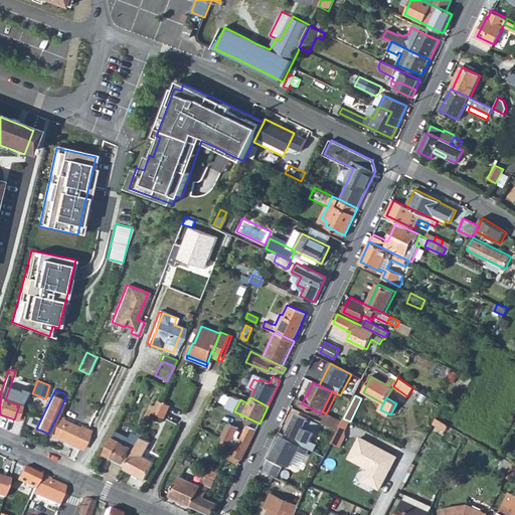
[(158,400),(150,417),(156,420),(159,415),(165,418),(170,406),(158,400)]
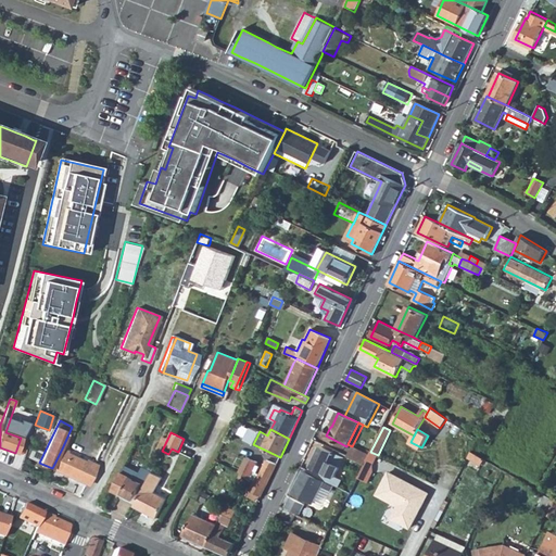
[(340,467),(328,462),(333,453),(320,446),(311,466),(335,478),(340,467)]
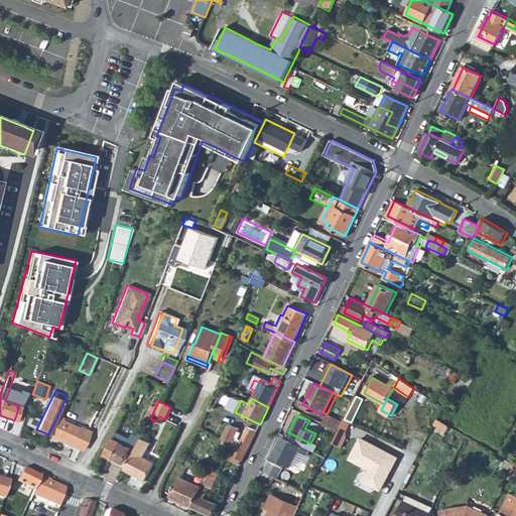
[(327,414),(323,423),(338,431),(340,427),(343,422),(327,414)]
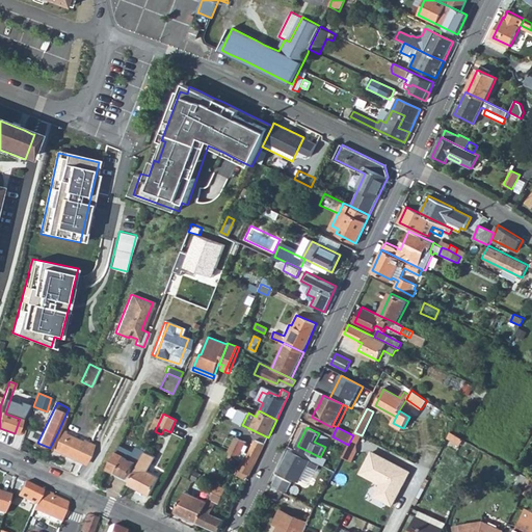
[(59,429),(50,448),(84,464),(94,445),(82,440),(82,442),(64,433),(65,432),(59,429)]
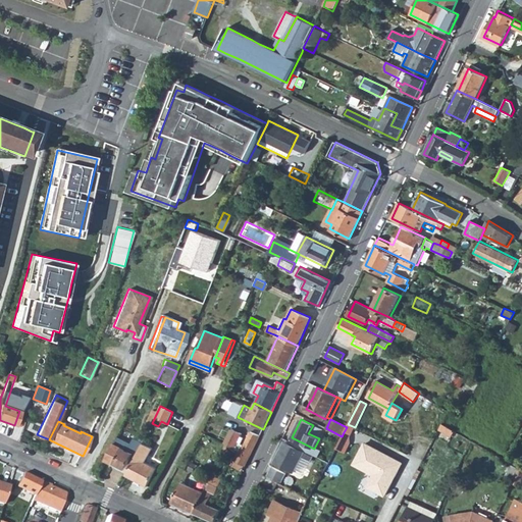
[(347,427),(344,432),(351,435),(355,427),(348,424),(347,427)]
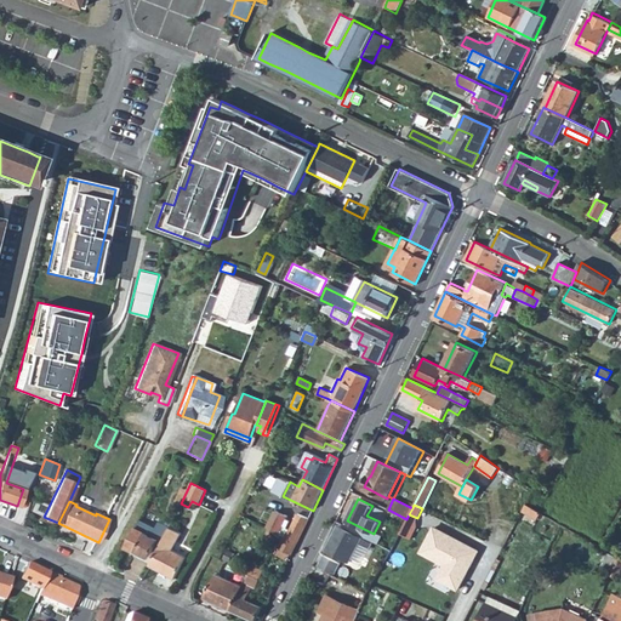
[(527,505),(523,511),(537,519),(541,513),(527,505)]
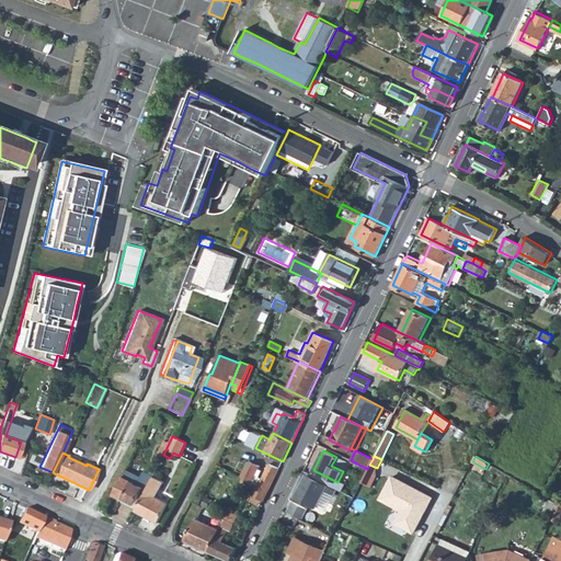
[(336,457),(331,466),(343,471),(347,462),(336,457)]
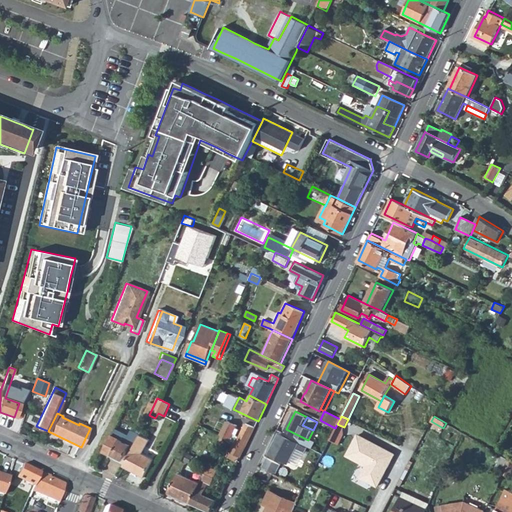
[(217,427),(215,433),(221,435),(245,447),(255,426),(244,423),(238,436),(233,434),(237,426),(226,420),(222,429),(217,427)]
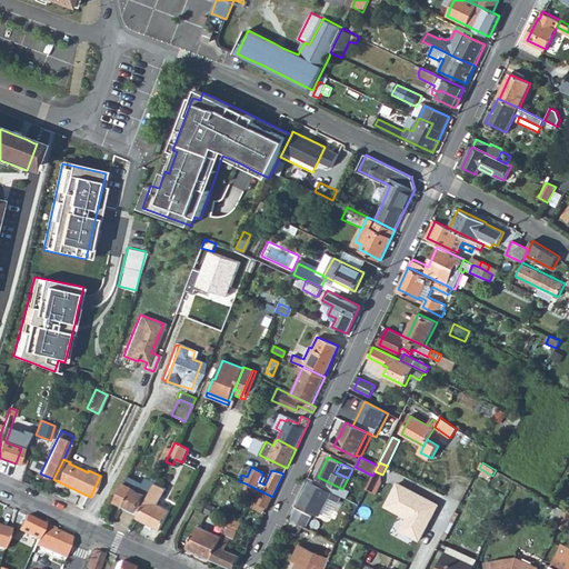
[(372,476),(367,489),(377,493),(381,483),(382,475),(375,471),(372,476)]
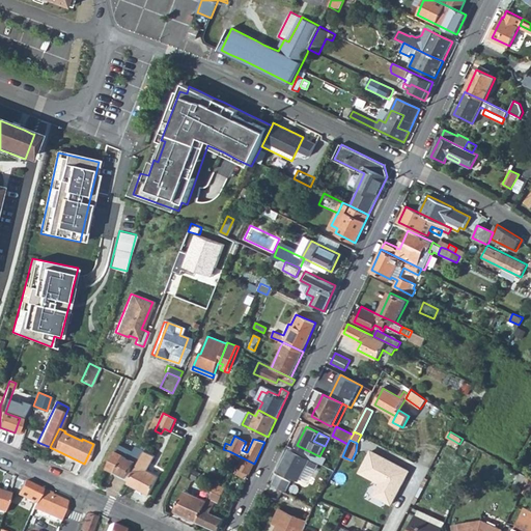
[(119,444),(115,451),(129,457),(132,451),(119,444)]
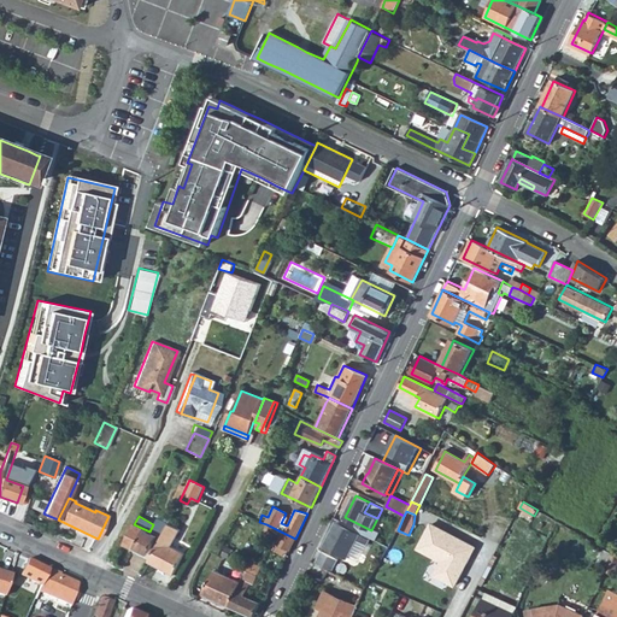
[(134,524),(125,542),(148,553),(151,548),(154,551),(169,524),(157,518),(153,524),(150,532),(134,524)]
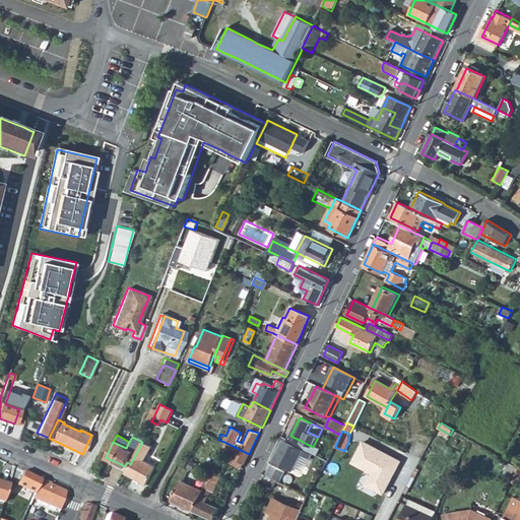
[(402,461),(363,440),(350,464),(370,474),(365,485),(385,496),(402,461)]
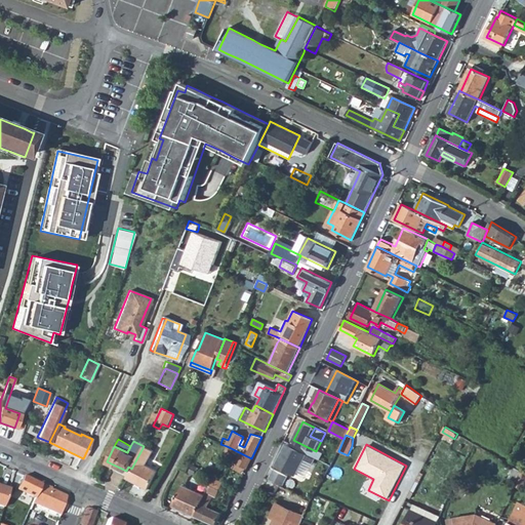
[(277,465),(297,475),(305,459),(313,465),(314,460),(316,461),(317,459),(287,445),(277,465)]
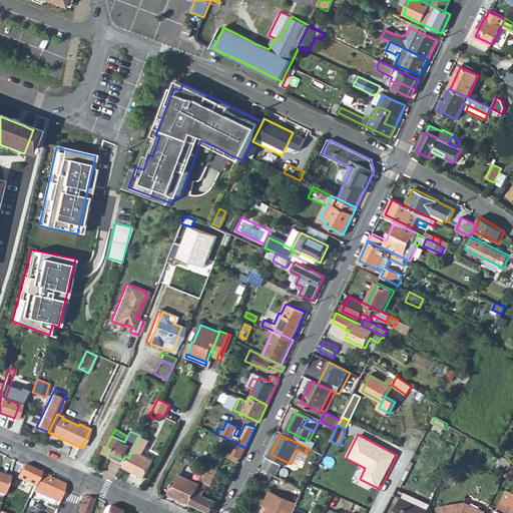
[(126,462),(123,467),(144,477),(153,460),(142,454),(149,441),(140,436),(128,458),(126,462)]
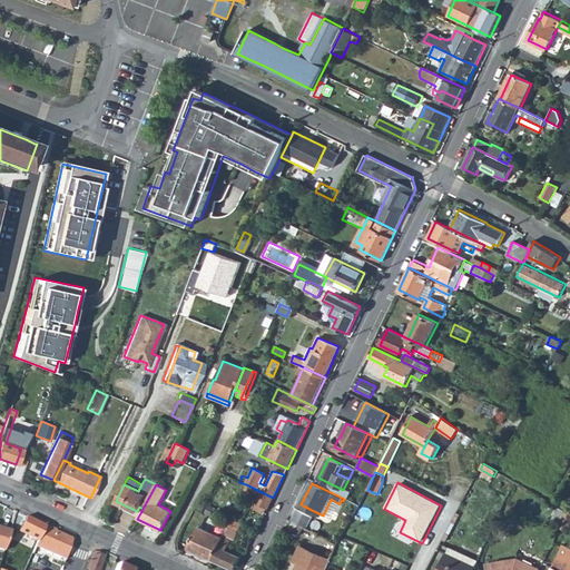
[(246,484),(242,493),(245,494),(246,492),(258,498),(256,503),(268,509),(273,498),(246,484)]
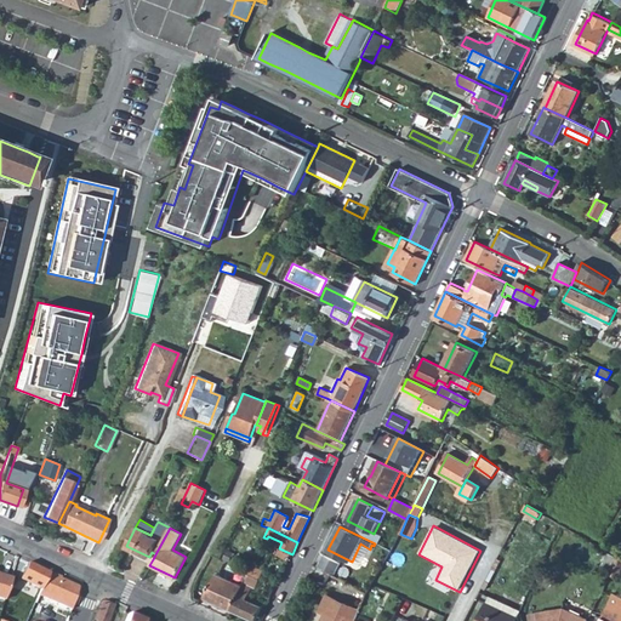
[(360,543),(352,562),(360,568),(370,550),(360,543)]
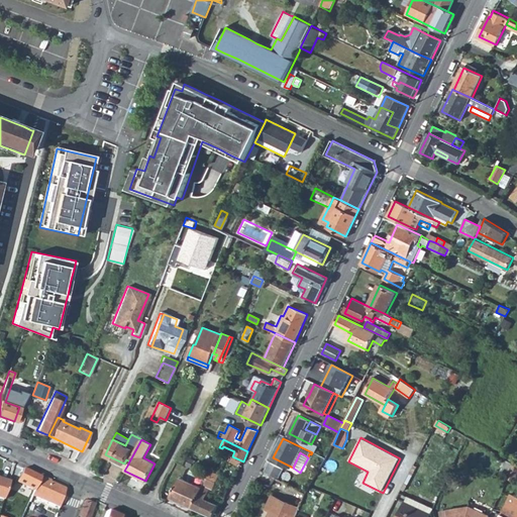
[(506,459),(502,468),(510,473),(514,464),(506,459)]
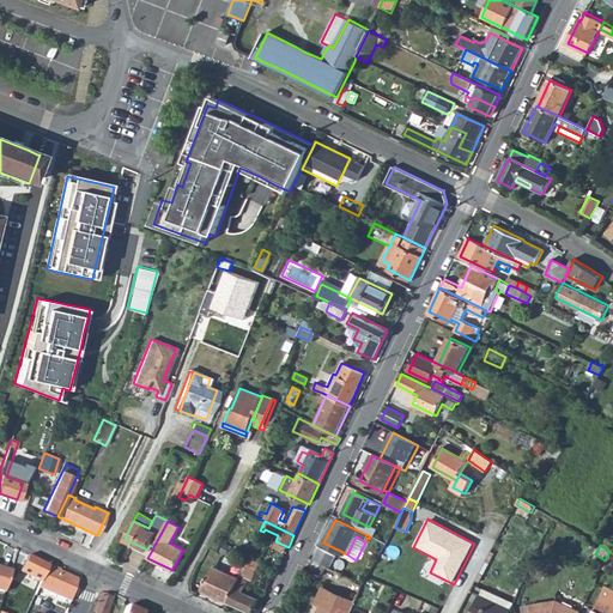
[(321,548),(315,559),(331,568),(337,557),(321,548)]
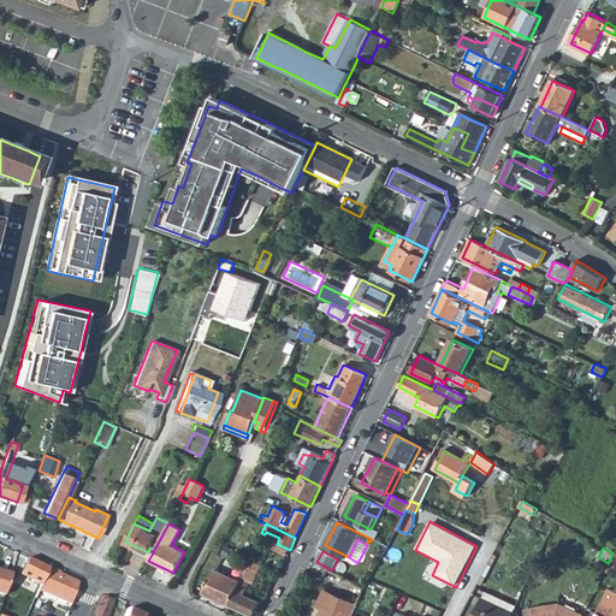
[(608,563),(605,570),(612,574),(615,567),(615,555),(614,554),(612,554),(608,563)]
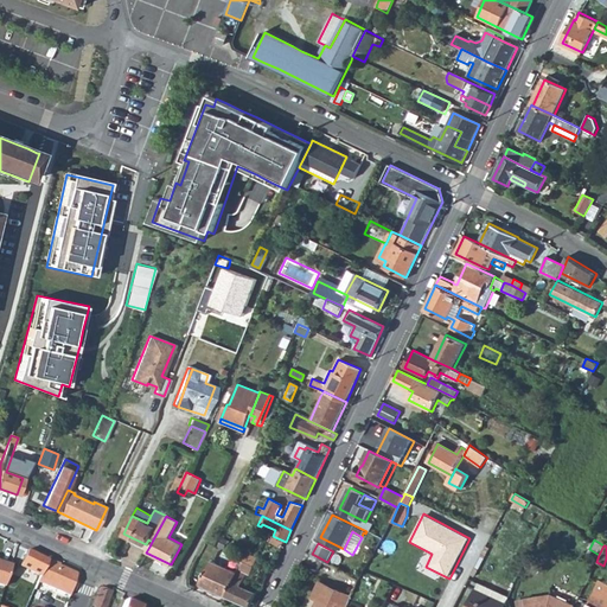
[(237,572),(228,596),(250,606),(256,592),(242,586),(247,574),(249,575),(256,557),(246,553),(237,572)]
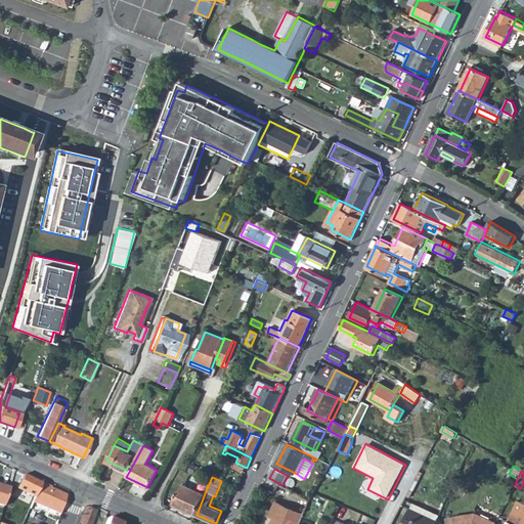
[(39,482),(31,500),(59,513),(66,496),(64,494),(50,488),(50,487),(39,482)]
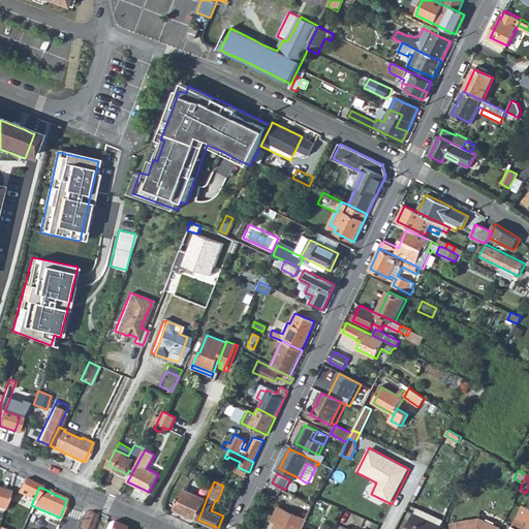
[(176,510),(198,520),(207,498),(185,489),(176,510)]
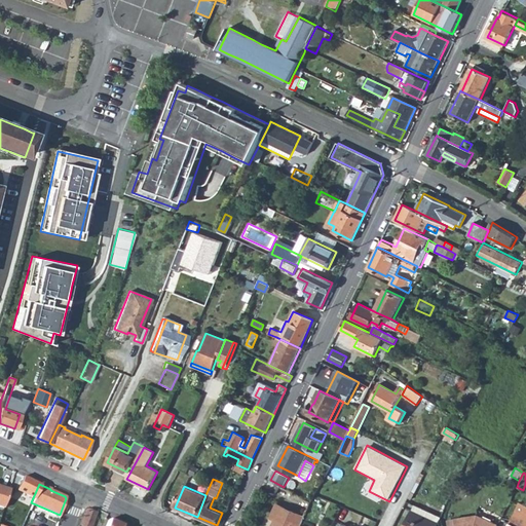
[(0,487),(0,508),(2,509),(8,490),(0,487)]
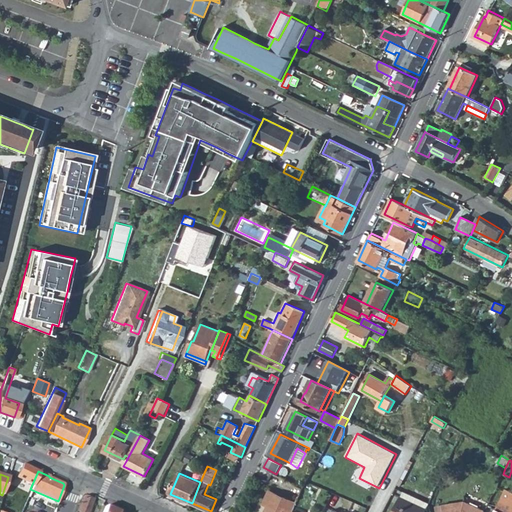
[(511,511),(511,492),(505,489),(494,511),(511,511)]
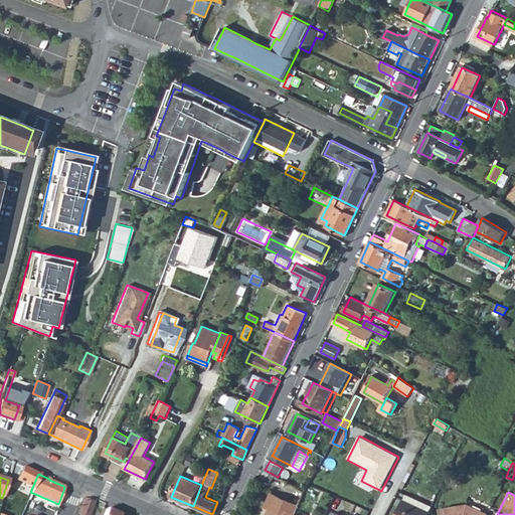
[(406,494),(403,500),(430,512),(433,506),(406,494)]
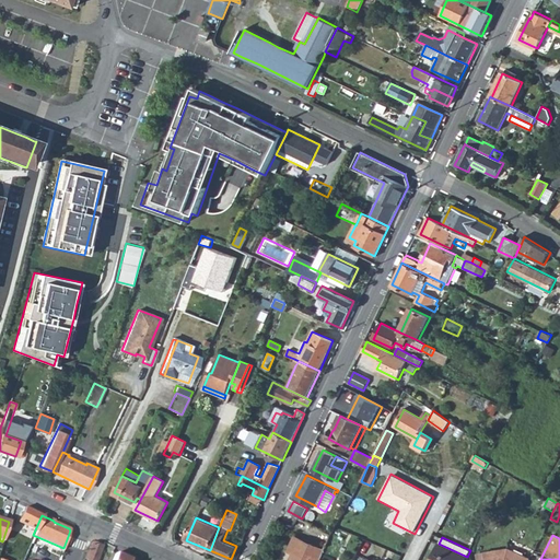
[(288,551),(293,553),(293,552),(295,552),(301,541),(294,538),(288,551)]
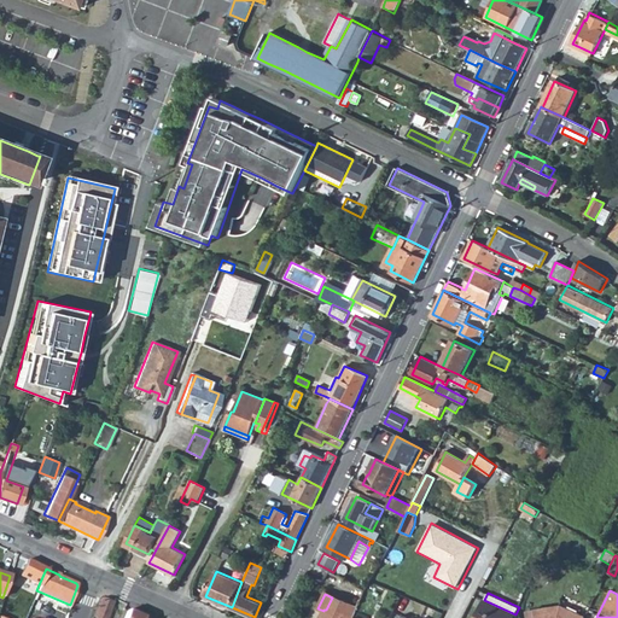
[(99,598),(92,617),(93,617),(106,617),(114,602),(99,598)]
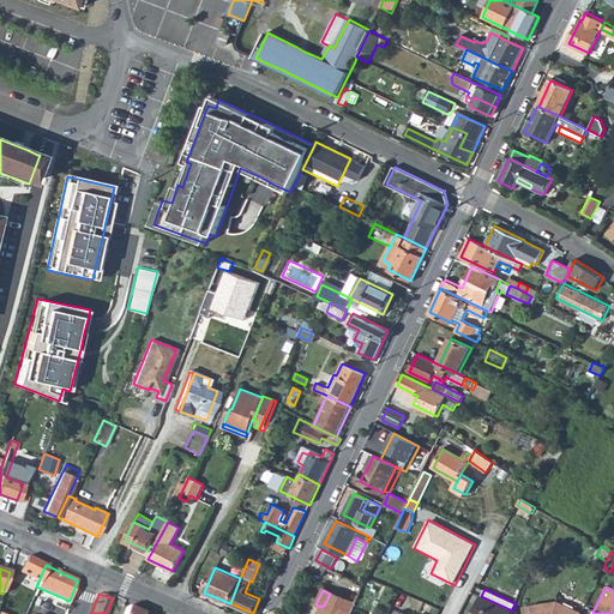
[(321,606),(321,607),(318,613),(351,613),(353,613),(355,607),(338,599),(339,597),(330,594),(324,606),(321,606)]
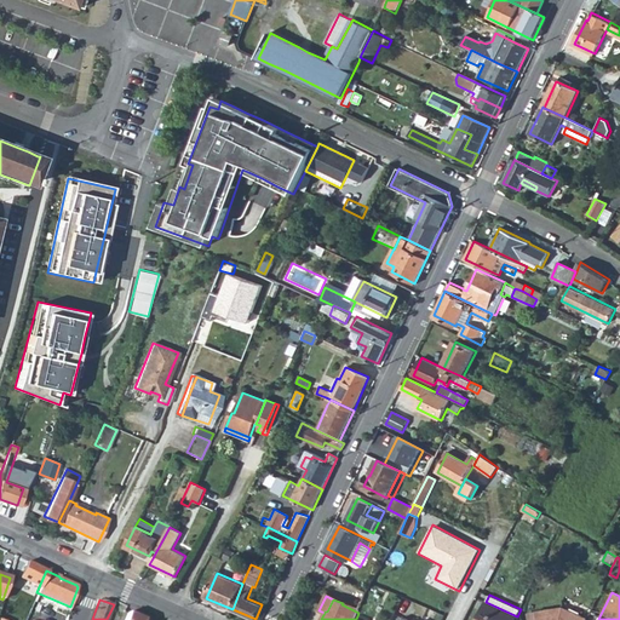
[(515,619),(517,616),(486,602),(486,601),(476,619),(515,619)]
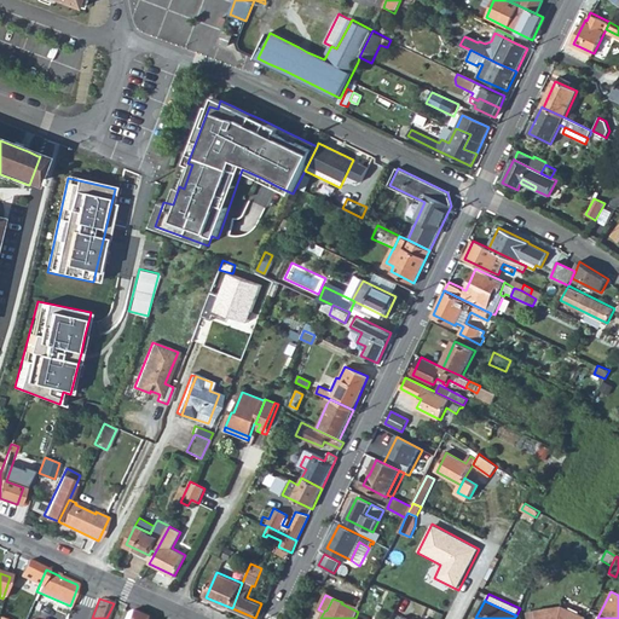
[(585,618),(586,618),(562,607),(536,611),(537,618),(585,618)]
